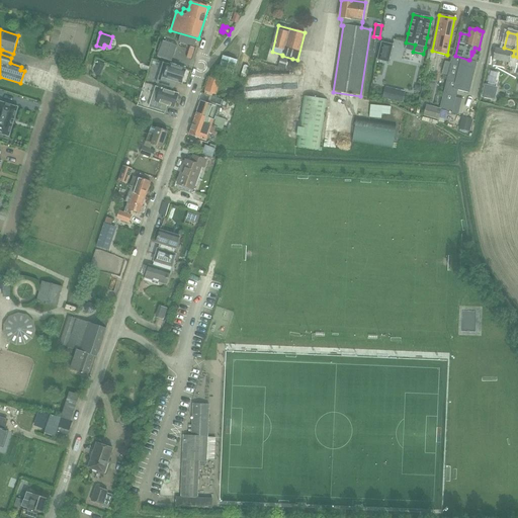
[(197,38),(181,33),(178,42),(194,48),(197,38)]
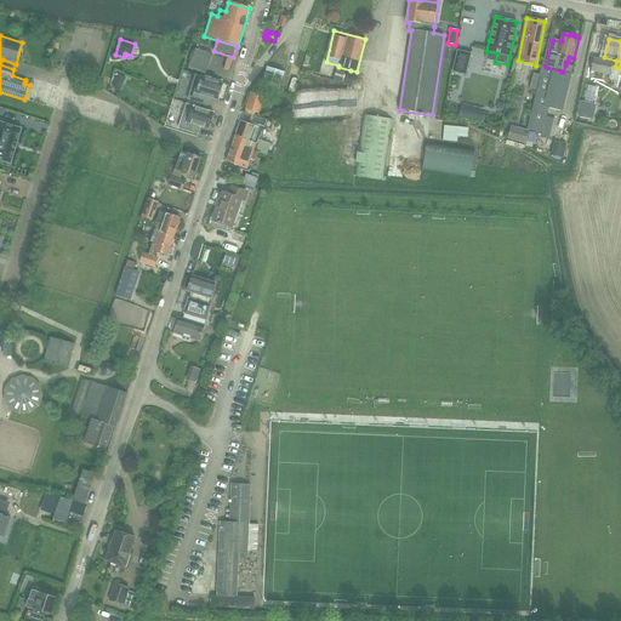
[(193,50),(189,61),(192,62),(189,68),(206,74),(212,56),(195,50),(195,51),(193,50)]
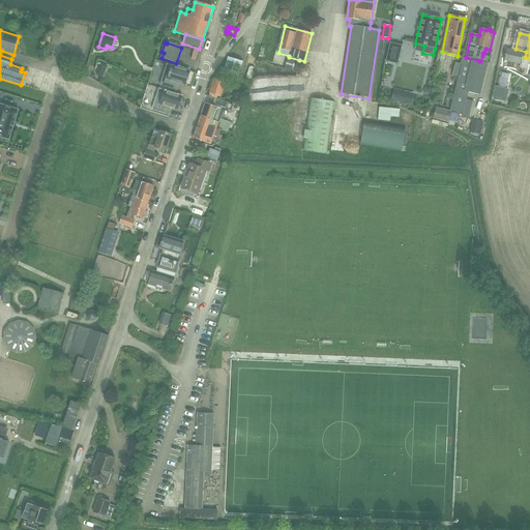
[(403,46),(390,43),(386,61),(398,64),(403,46)]
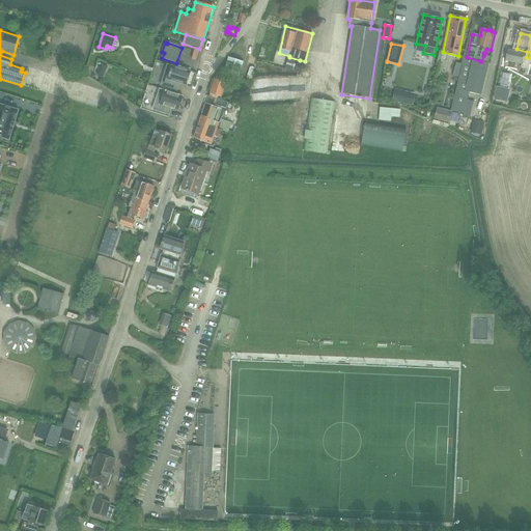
[(508,50),(506,58),(505,61),(518,64),(522,64),(524,53),(508,50)]
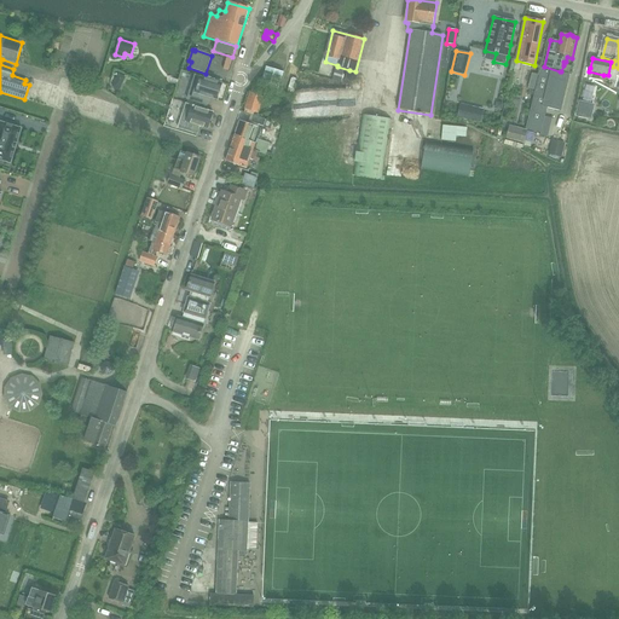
[(267,67),(261,85),(278,91),(284,73),(267,67)]
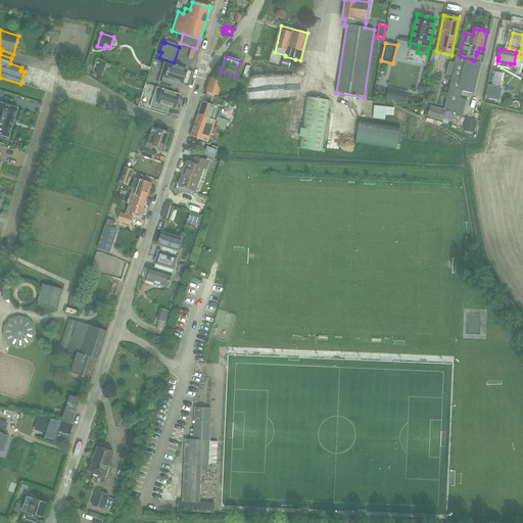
[(283,58),(281,68),(288,70),(291,59),(283,58)]
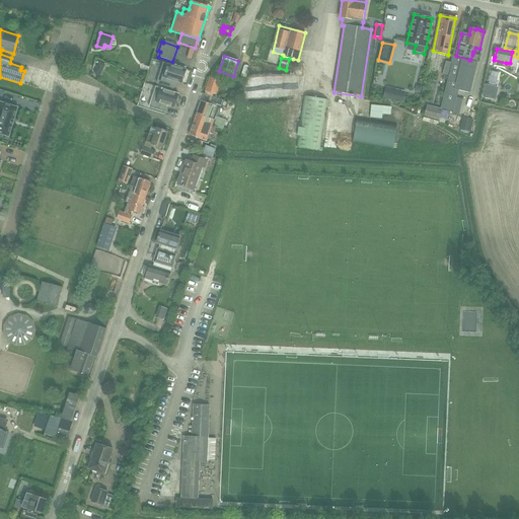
[(452,59),(441,108),(440,108),(427,105),(425,117),(440,121),(440,123),(444,124),(445,120),(446,120),(446,119),(448,110),(454,113),(459,91),(470,93),(477,63),(455,58),(455,60),(452,59)]
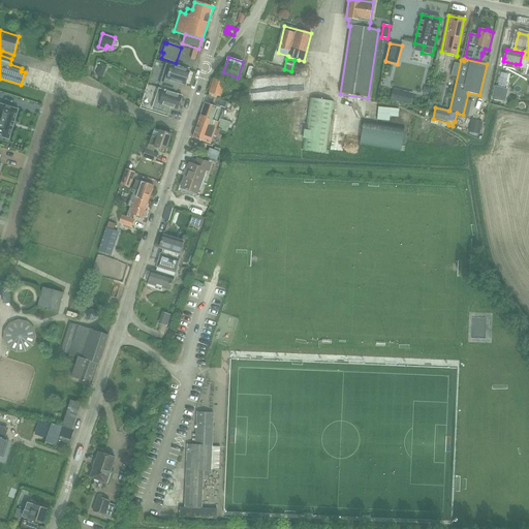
[(296,64),(294,66),(296,68),(297,69),(298,70),(300,71),(302,71),(303,70),(305,69),(306,68),(306,66),(306,65),(306,63),(305,62),(304,61),(299,60),(297,61),(296,63),(296,64)]
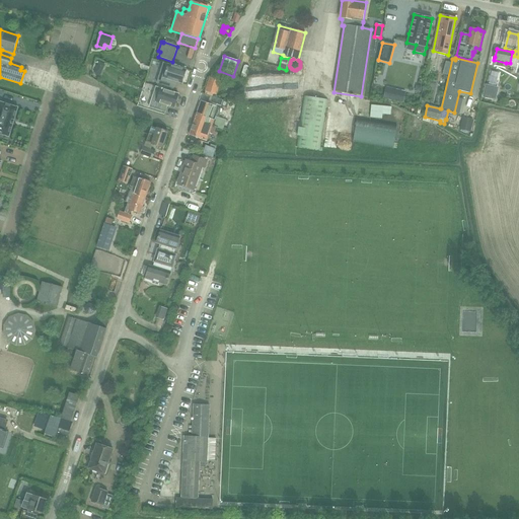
[(446,61),(442,74),(448,76),(451,63),(446,61)]
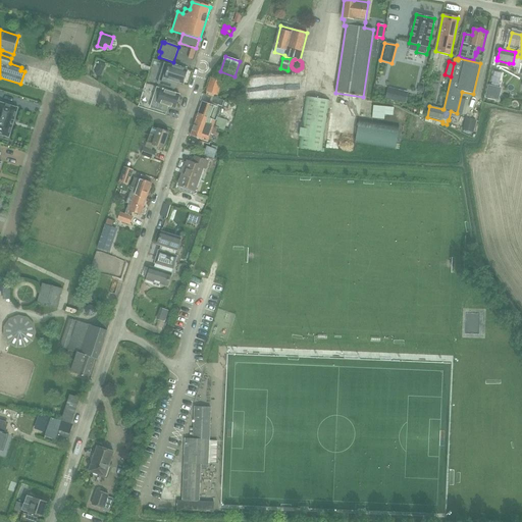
[(100,62),(98,68),(103,71),(106,65),(100,62)]
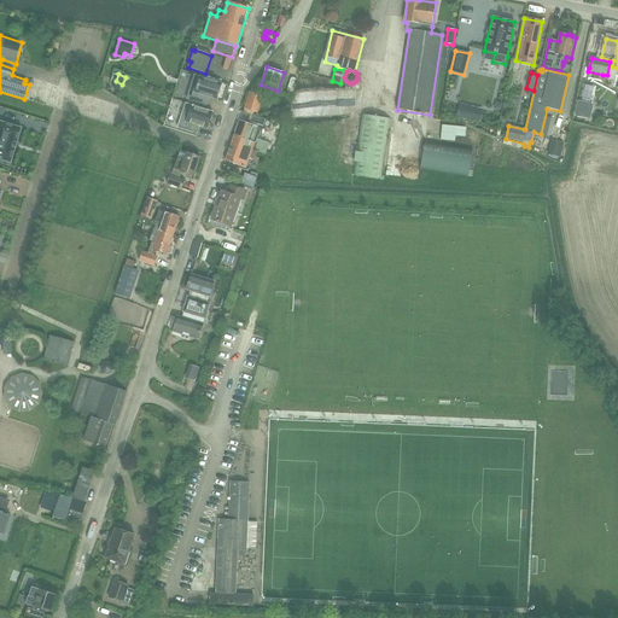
[(187,99),(187,100),(207,106),(208,106),(210,98),(217,100),(222,83),(200,76),(194,75),(190,92),(187,99)]
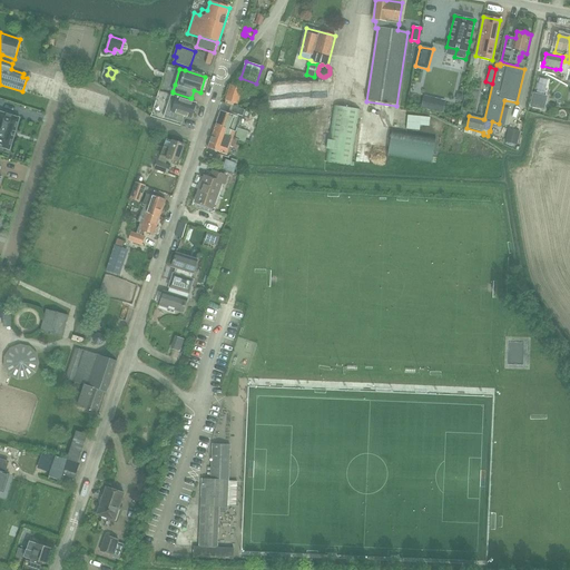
[(262,88),(247,84),(245,92),(259,97),(262,88)]
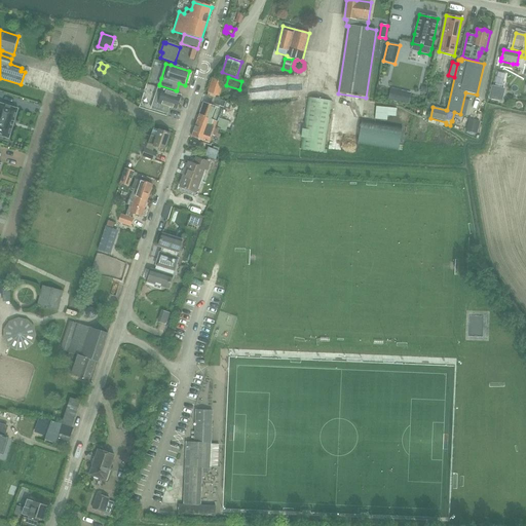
[(214,98),(216,99),(217,96),(220,97),(224,83),(213,79),(208,94),(211,95),(211,97),(214,98)]
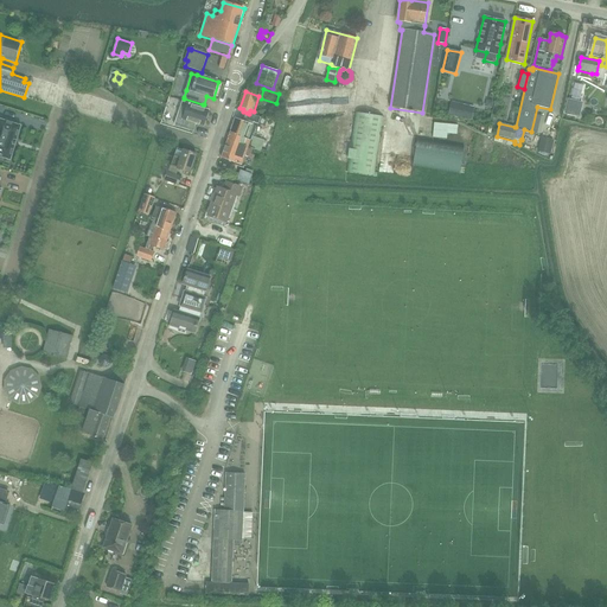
[(568,98),(564,114),(580,117),(583,102),(568,98)]
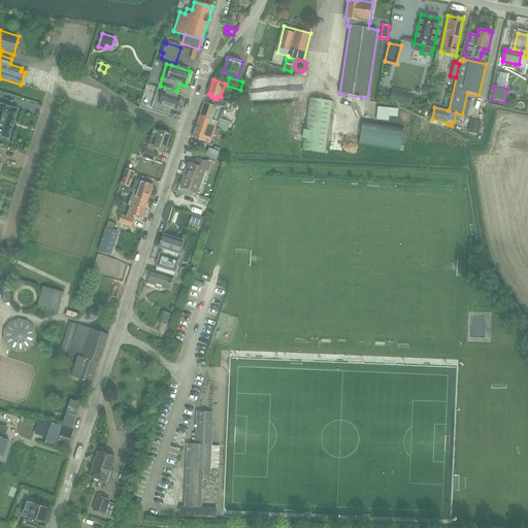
[(154,102),(152,109),(168,114),(170,108),(177,110),(182,96),(163,90),(159,88),(154,102)]
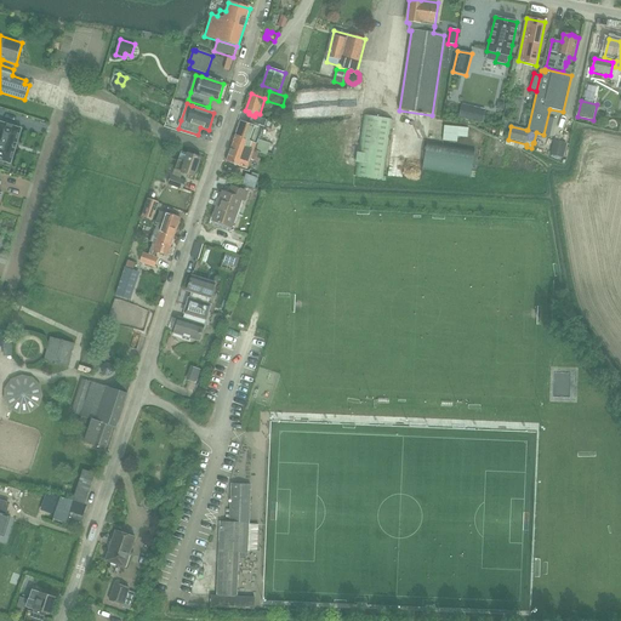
[(459,118),(483,123),(486,109),(462,104),(459,118)]
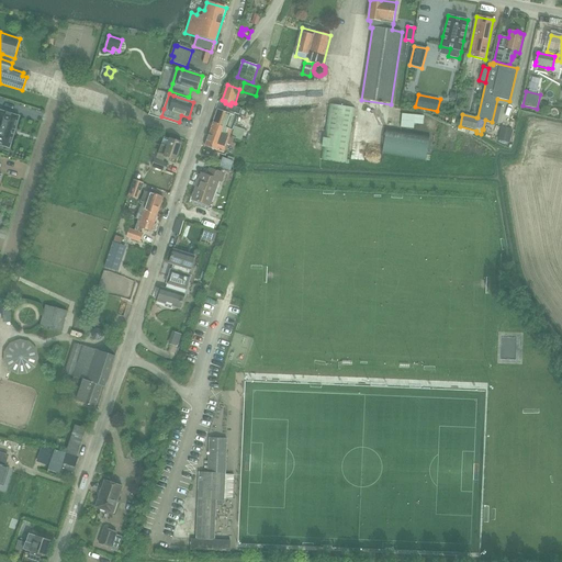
[(242,109),(231,105),(228,104),(226,111),(239,115),(242,109)]
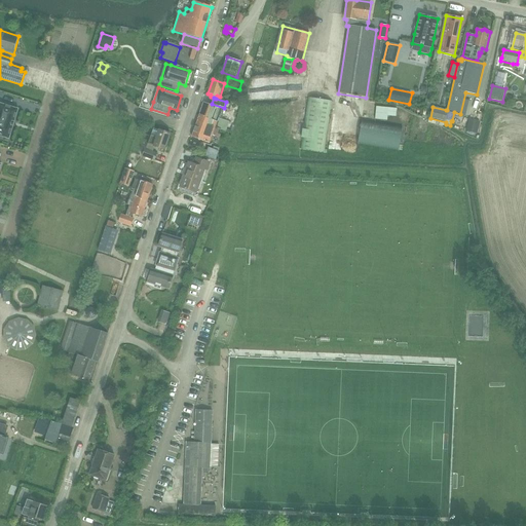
[(308,98),(300,149),(326,153),(333,102),(308,98)]
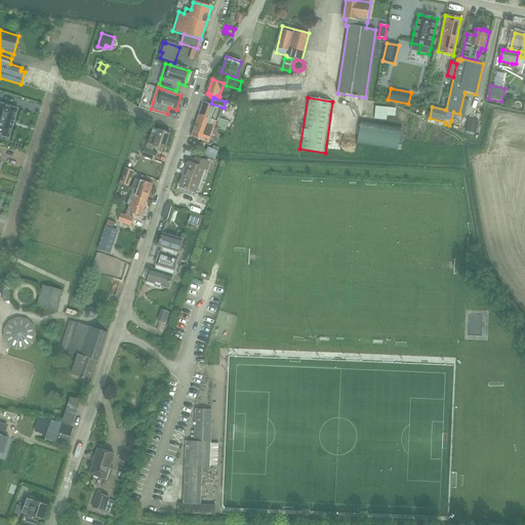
[(0,135),(9,139),(18,109),(0,103),(0,135)]
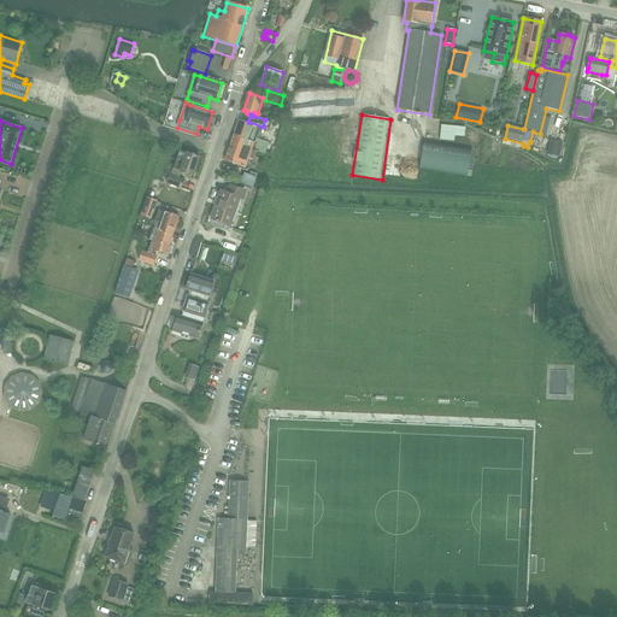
[(233,142),(257,151),(265,154),(270,144),(257,139),(256,144),(253,142),(259,128),(240,121),(233,142)]
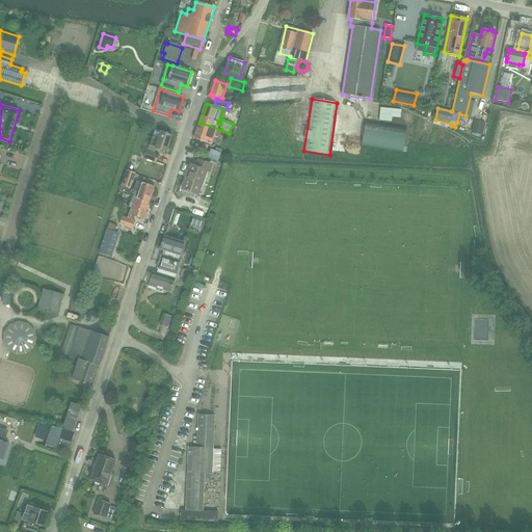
[(402,110),(380,108),(379,122),(392,123),(392,117),(401,118),(402,110)]
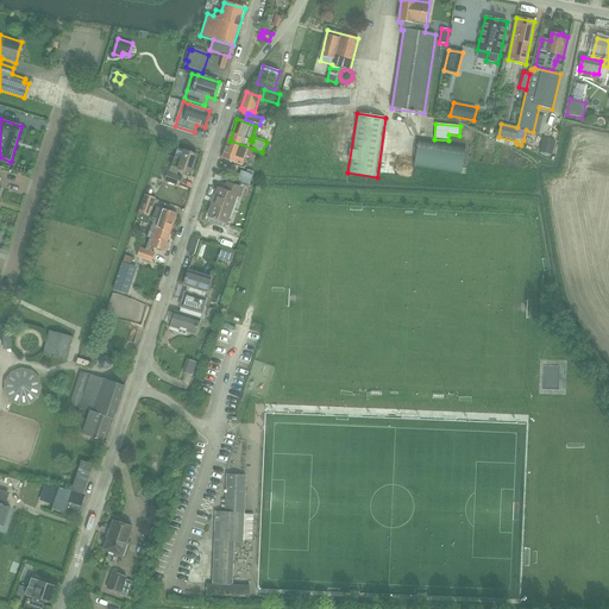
[(542,138),(540,152),(552,155),(556,140),(542,138)]
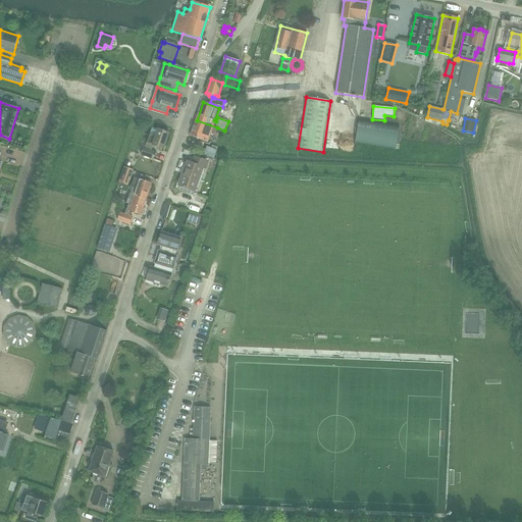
[(355,144),(356,144),(396,150),(400,125),(359,119),(355,144)]
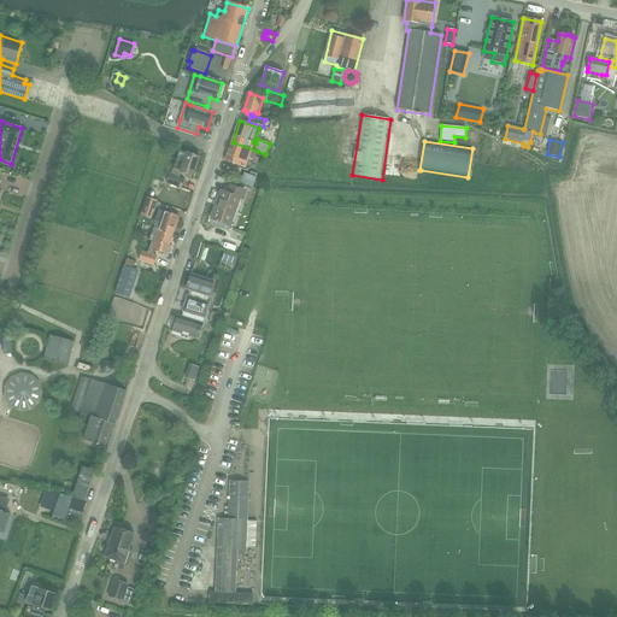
[(253,160),(257,151),(233,142),(225,160),(247,169),(251,159),(253,160)]
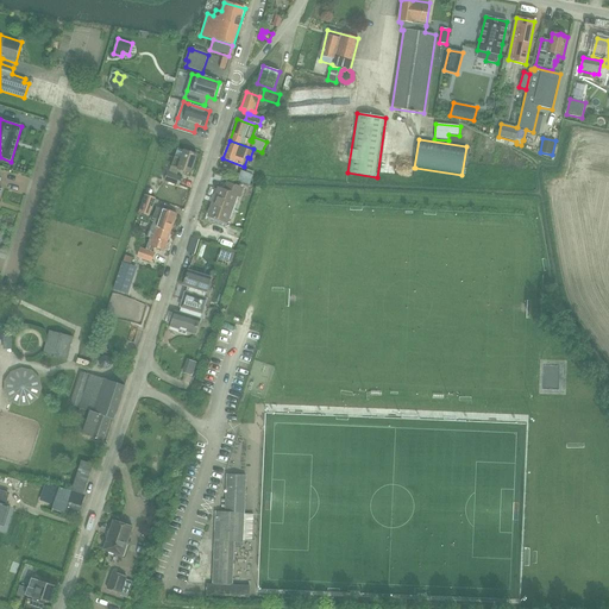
[(168,173),(164,181),(165,182),(179,187),(182,177),(177,176),(180,170),(192,174),(199,156),(186,151),(184,151),(179,149),(175,157),(175,156),(171,167),(169,173),(168,173)]
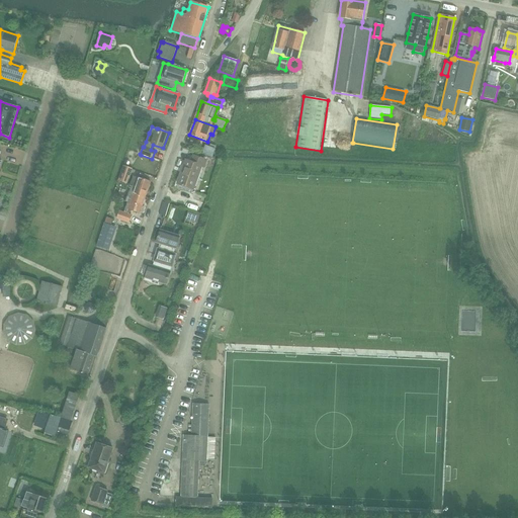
[(205,145),(202,154),(205,155),(212,158),(216,149),(205,145)]
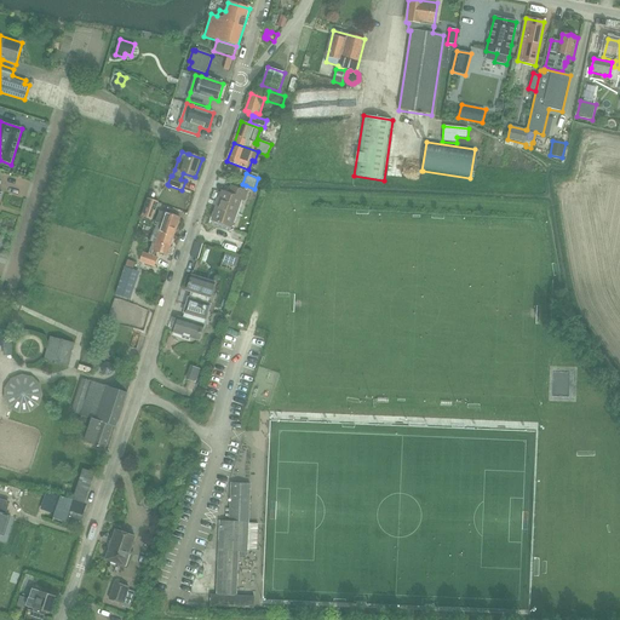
[(216,208),(212,220),(233,229),(242,201),(246,202),(246,200),(250,193),(245,191),(231,187),(229,194),(225,193),(219,210),(216,208)]
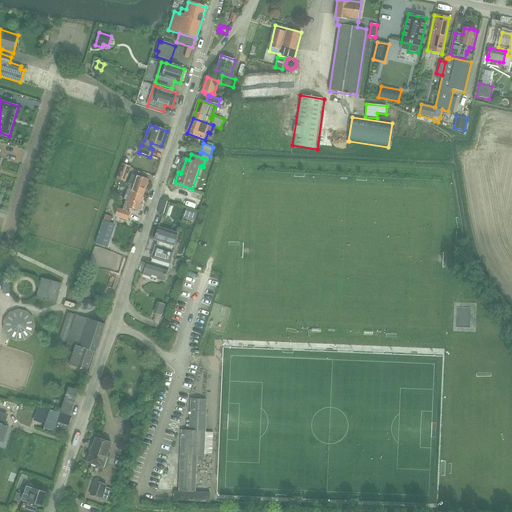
[(122,164),(117,179),(124,181),(126,182),(131,167),(122,164)]
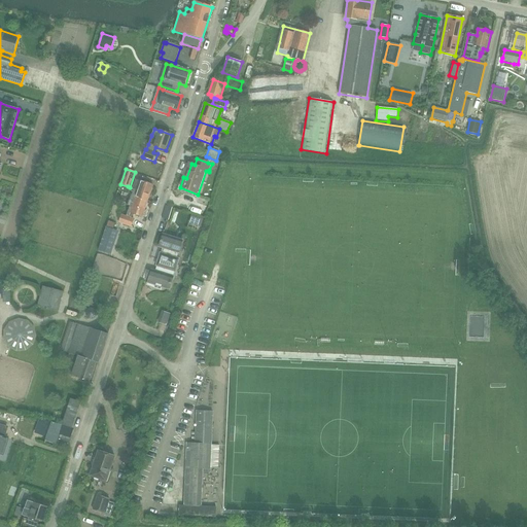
[(134,189),(131,198),(135,199),(136,198),(148,202),(153,185),(142,181),(141,181),(136,179),(132,189),(134,189)]
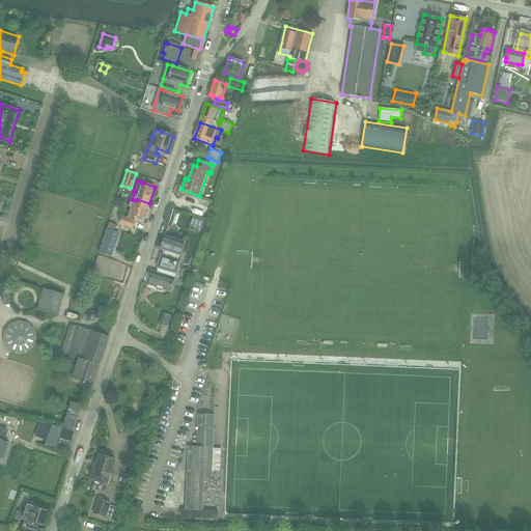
[(122,216),(119,225),(132,229),(135,221),(133,220),(135,216),(143,219),(149,203),(137,199),(136,200),(132,199),(132,200),(132,201),(131,201),(129,206),(131,207),(129,214),(128,218),(122,216)]
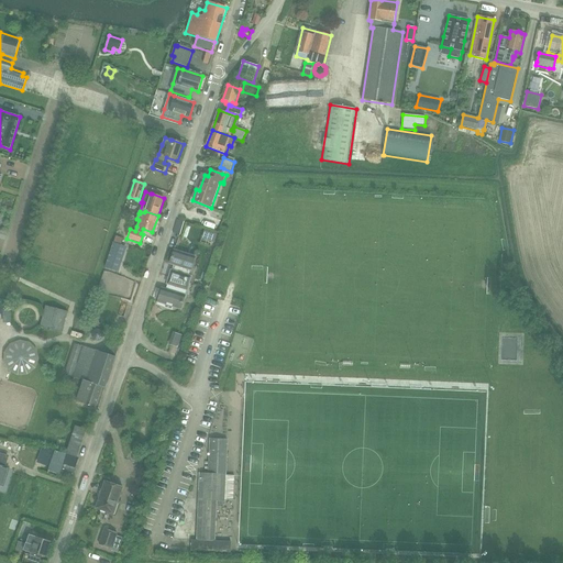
[(112,242),(105,267),(106,267),(119,272),(128,247),(121,245),(113,243),(112,242)]
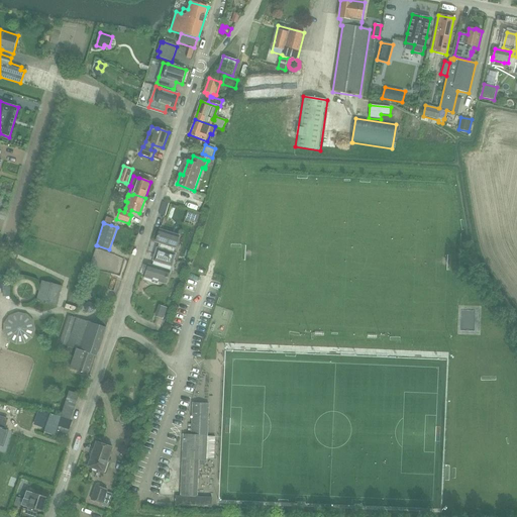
[(158,248),(156,254),(174,260),(176,254),(173,253),(175,247),(176,248),(179,236),(160,230),(157,242),(162,243),(160,249),(158,248)]
